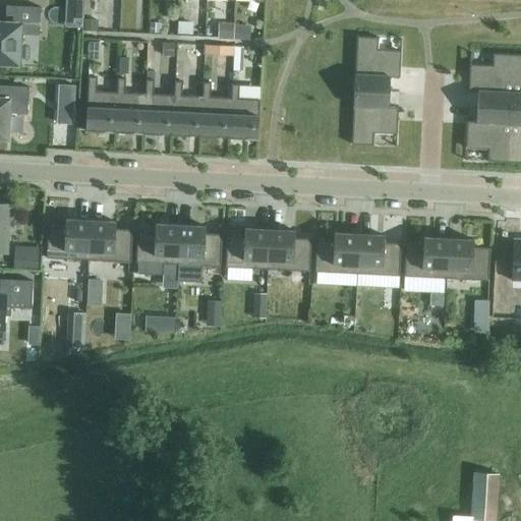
[(157,4),(155,24),(170,26),(172,6),(157,4)]
